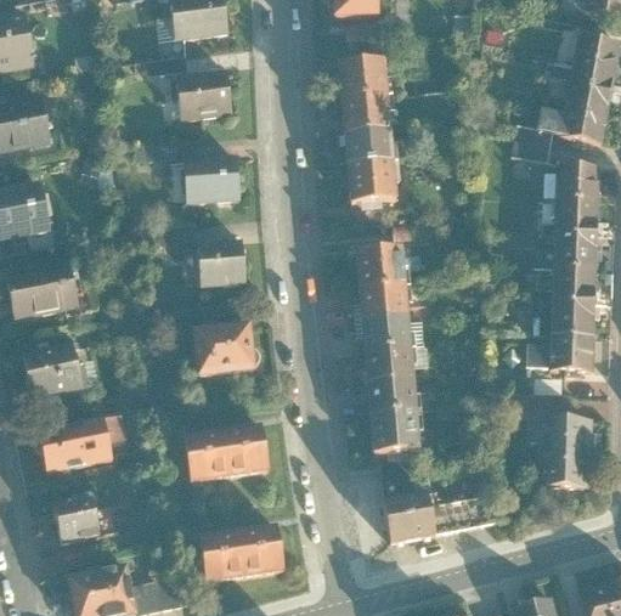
[(171,0),(178,41),(230,34),(225,0),(171,0)]
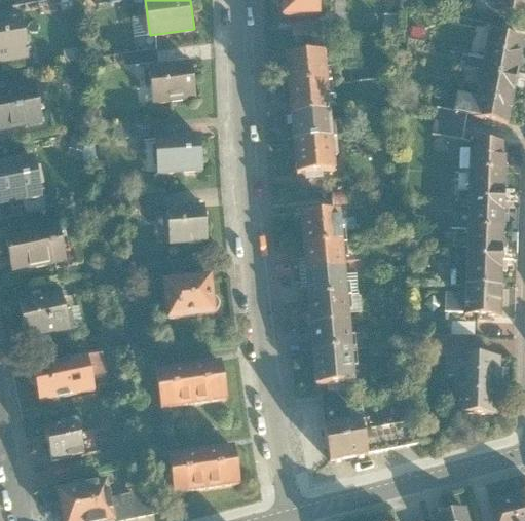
[(280,0),(282,12),(321,11),(320,0),(280,0)]
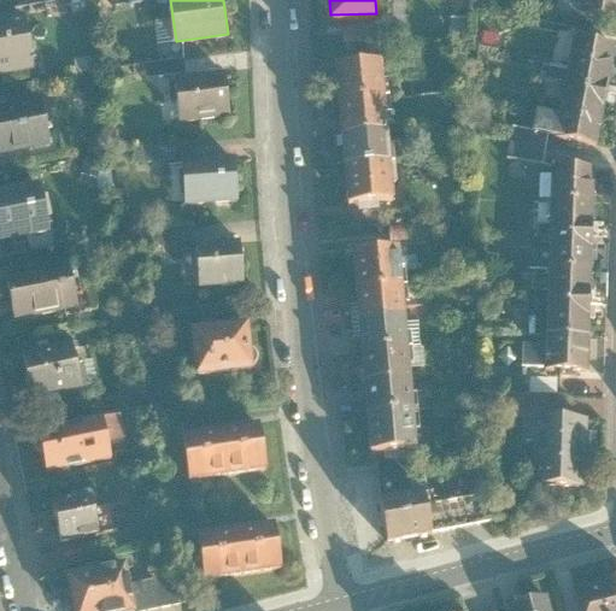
[(582,0),(581,10),(615,16),(615,0),(582,0)]
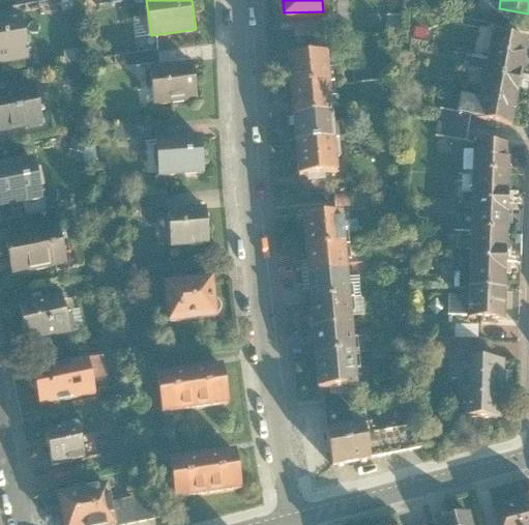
[(25,9),(0,13),(0,59),(32,54),(25,9)]
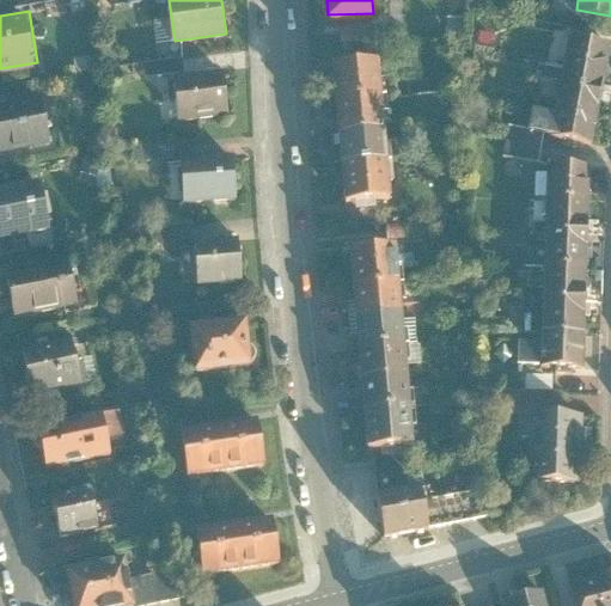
[(610,40),(568,34),(562,65),(604,72),(610,40)]
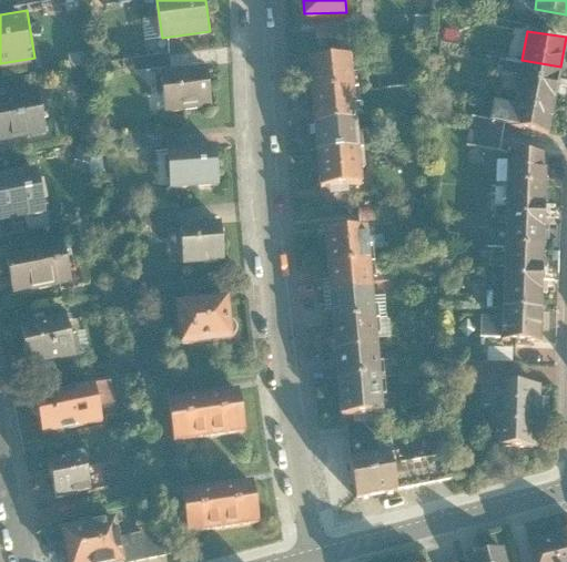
[(309,55),(311,85),(354,82),(352,52),(309,55)]
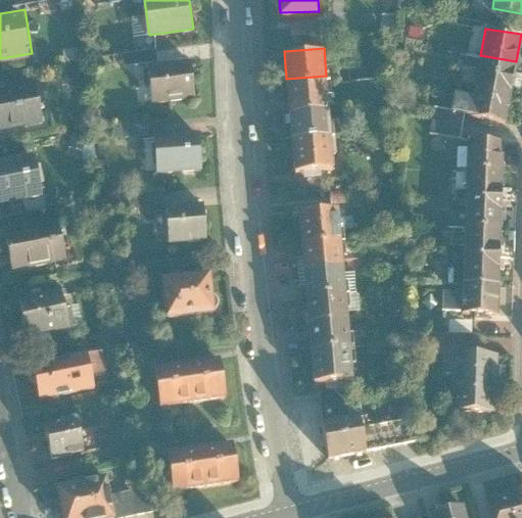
[(475,82),(512,88),(516,61),(480,55),(475,82)]
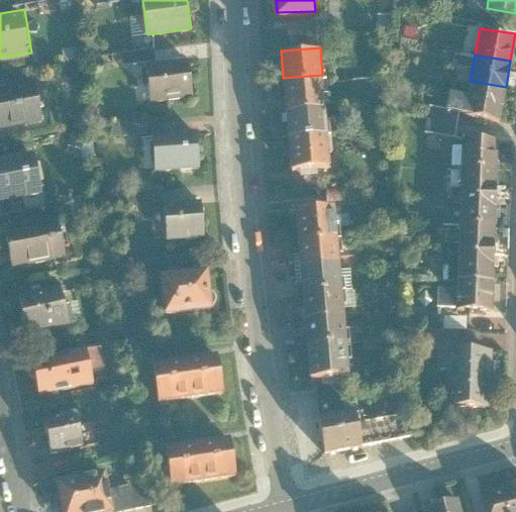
[(191,57),(147,62),(152,99),(196,94),(191,57)]
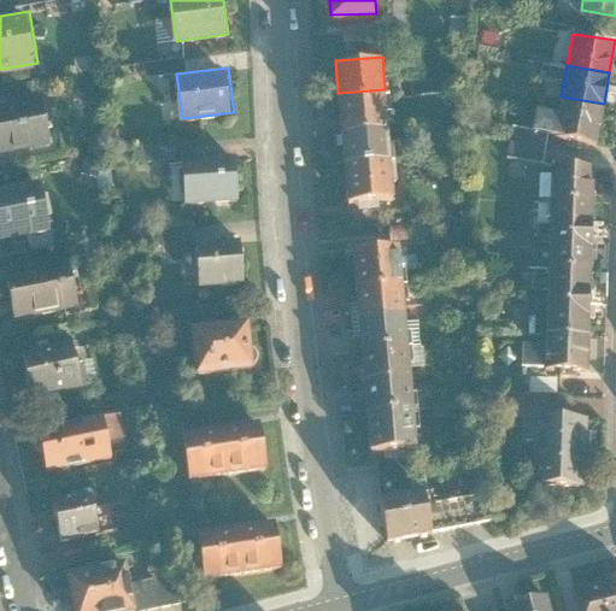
[(385,89),(338,93),(340,125),(388,122),(385,89)]
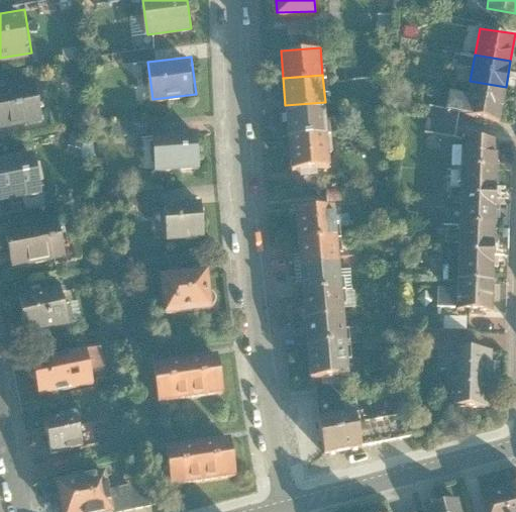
[(37,80),(0,88),(0,124),(45,115),(37,80)]
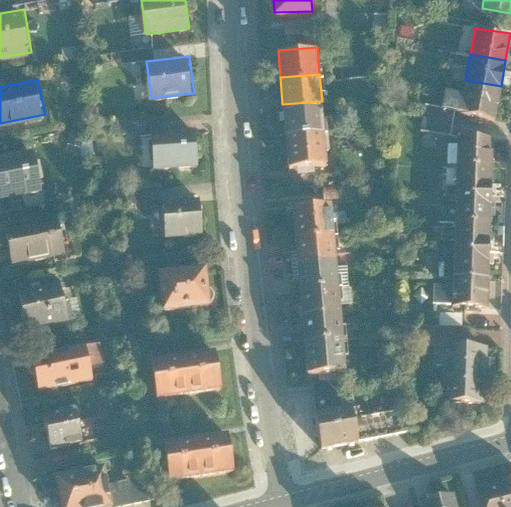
[(496,115),(501,86),(465,80),(464,89),(446,86),(443,103),(454,105),(460,106),(459,109),(496,115)]
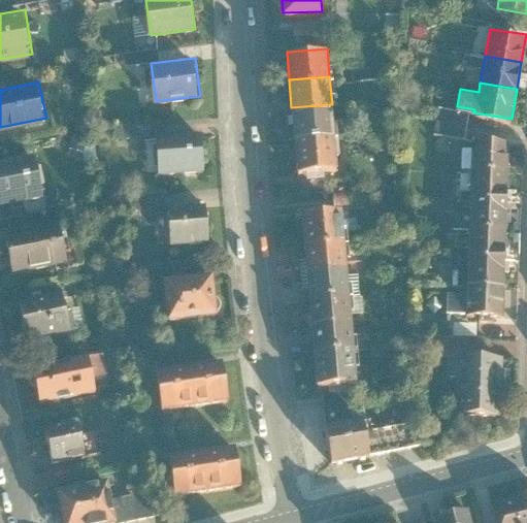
[(468,108),(457,106),(437,103),(432,130),(464,135),(468,108)]
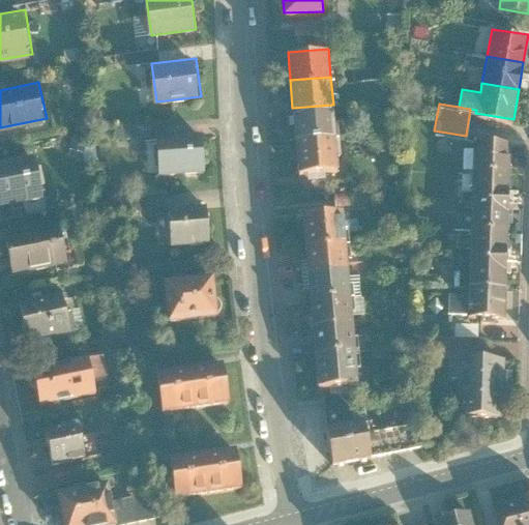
[(333,105),(292,108),(295,139),(336,135),(333,105)]
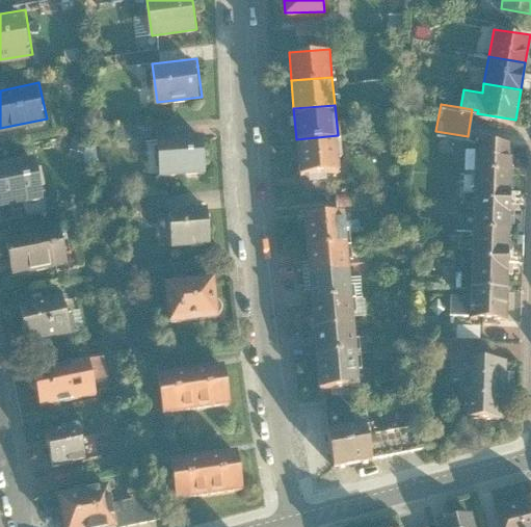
[(173,133),(160,134),(163,174),(209,169),(206,131),(193,132),(192,124),(173,125),(173,133)]
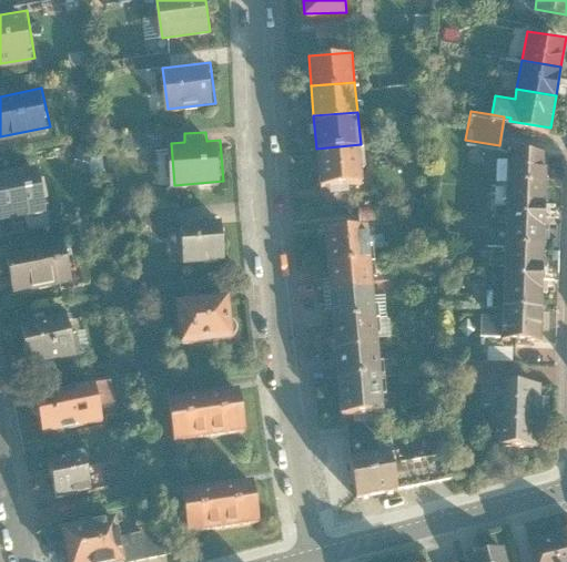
[(361,144),(316,149),(320,184),(363,180),(361,144)]
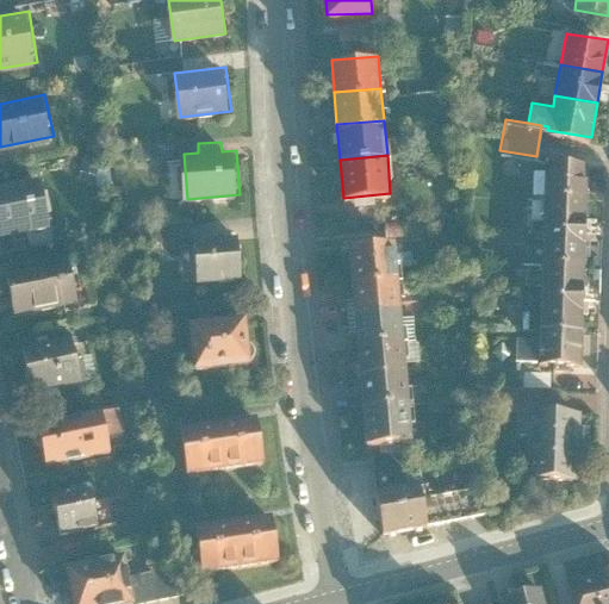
[(546,160),(545,192),(586,193),(586,160),(546,160)]
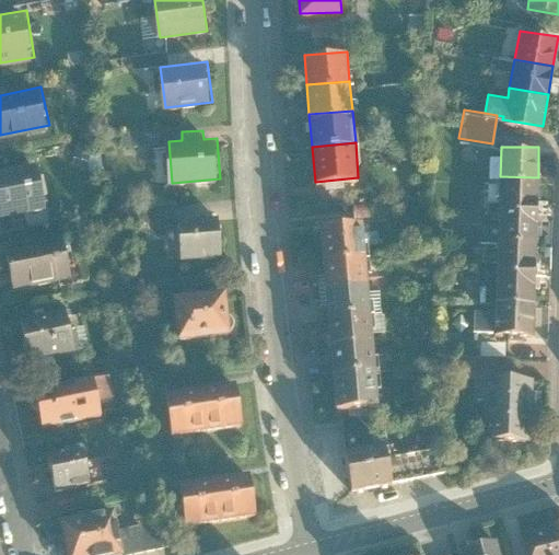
[(37,163),(0,171),(0,212),(46,203),(37,163)]
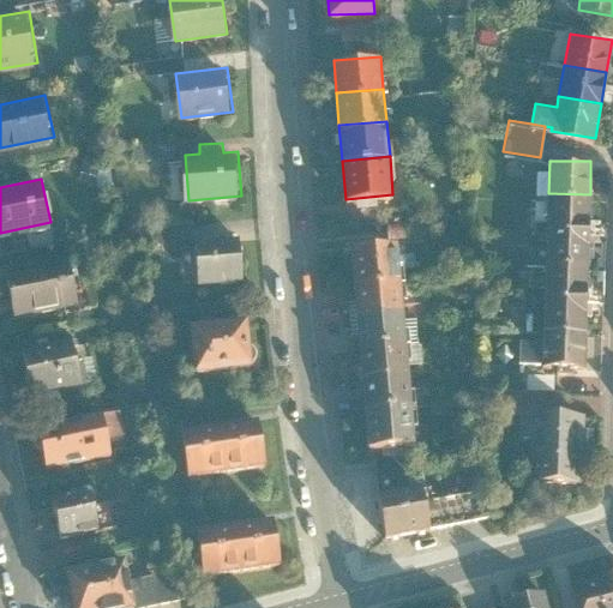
[(548,193),(547,226),(590,226),(590,194),(548,193)]
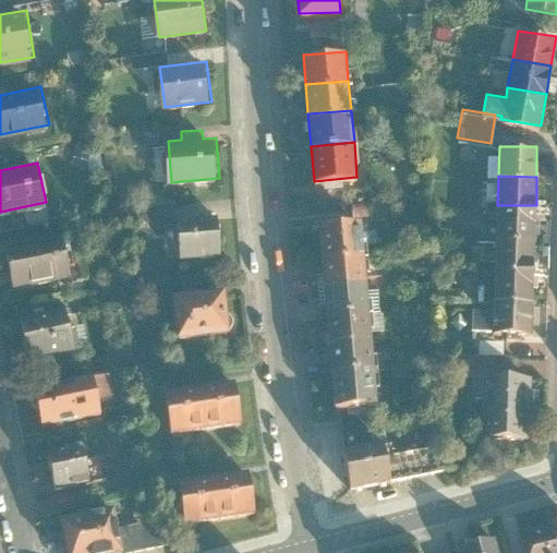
[(497,205),(496,238),(535,238),(536,205),(497,205)]
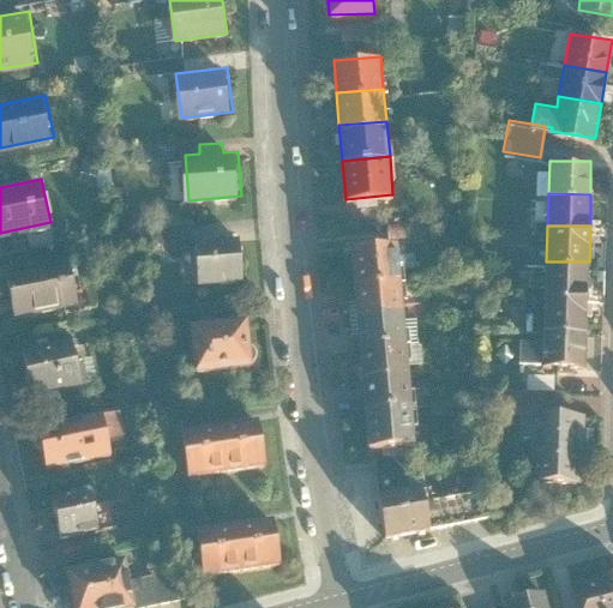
[(244,238),(198,240),(202,283),(247,280),(244,238)]
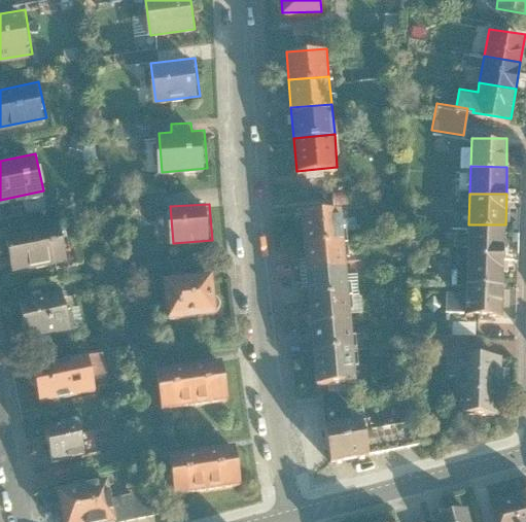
[(301,208),(303,239),(345,236),(342,206),(301,208)]
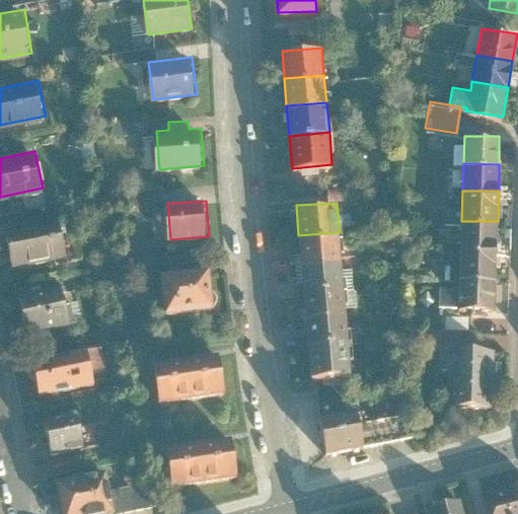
[(58,217),(7,229),(16,266),(67,253),(58,217)]
